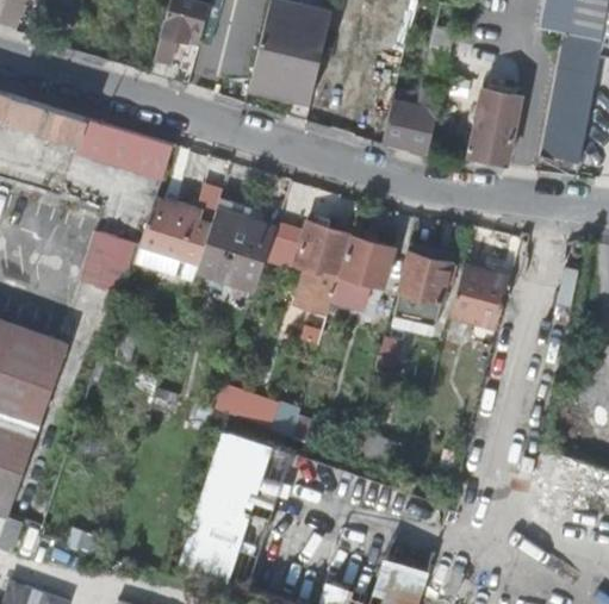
[(178,43),(200,49),(210,10),(180,1),(180,0),(172,0),(155,66),(171,69),(178,43)]
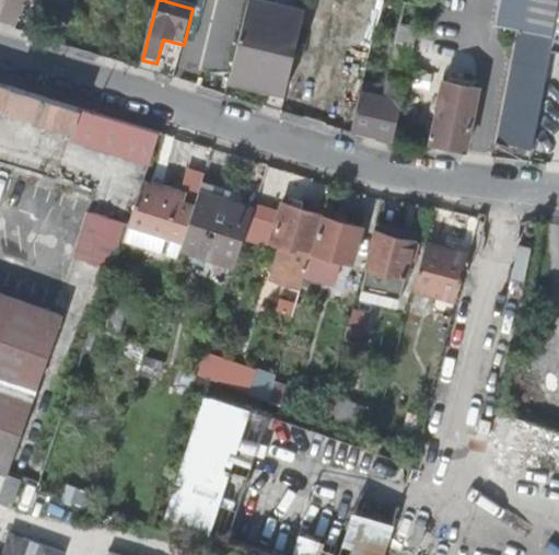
[(499,146),(534,153),(552,53),(558,12),(558,0),(502,0),(497,30),(520,34),(499,146)]
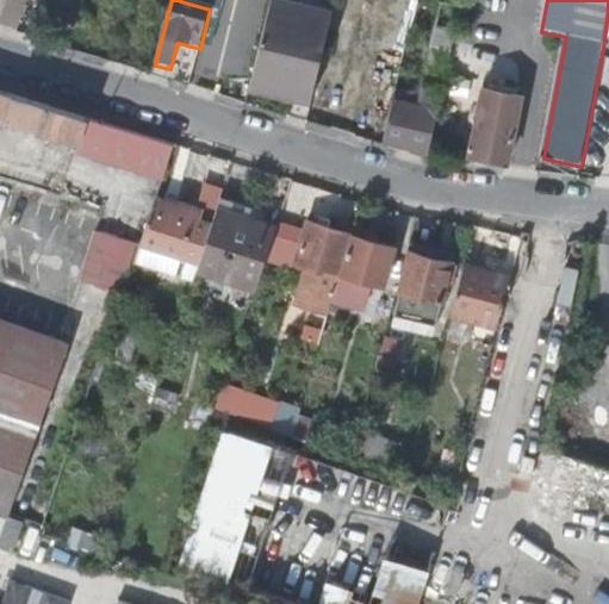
[(269,7),(249,92),(291,103),(312,17),(269,7)]
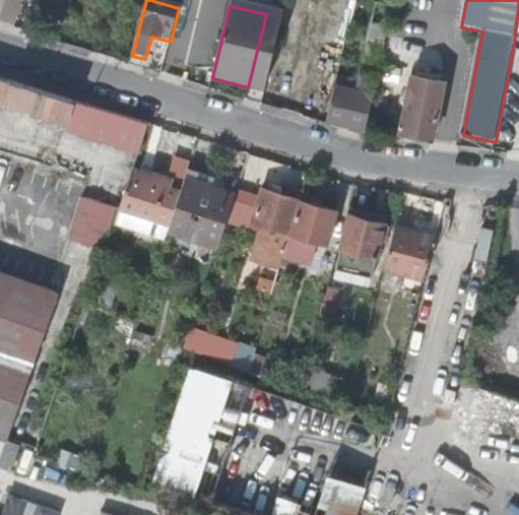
[(357,41),(345,39),(340,59),(352,61),(357,41)]
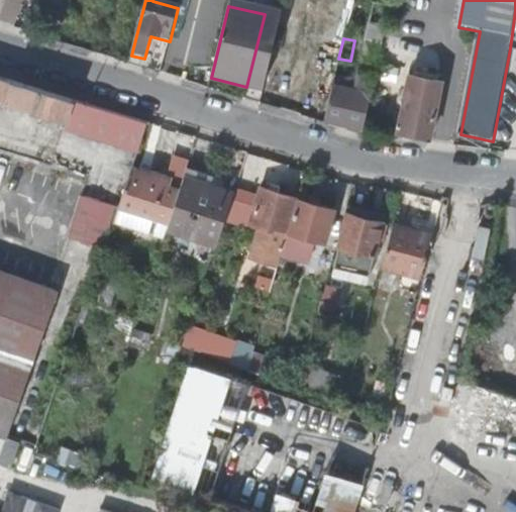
[(359,77),(374,81),(382,46),(368,43),(359,77)]
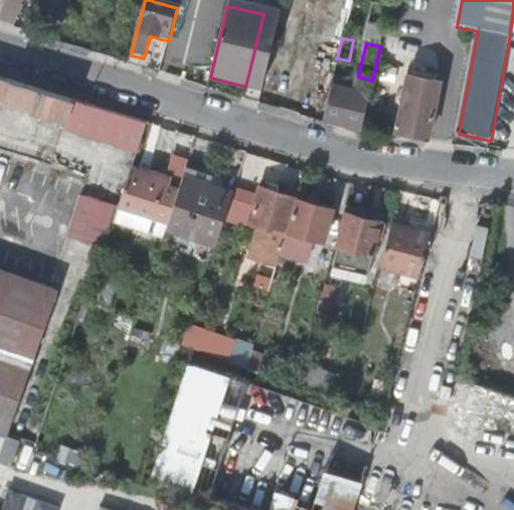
[(138,154),(148,125),(0,78),(0,102),(67,124),(65,132),(138,154)]
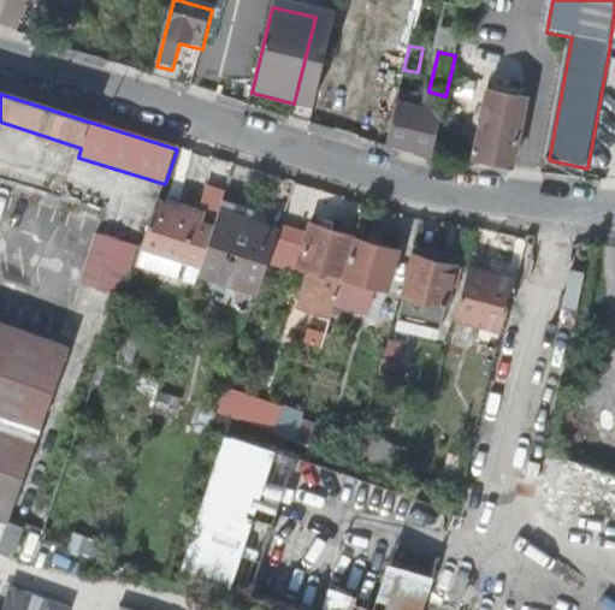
[(527,101),(489,94),(475,161),(513,169),(527,101)]
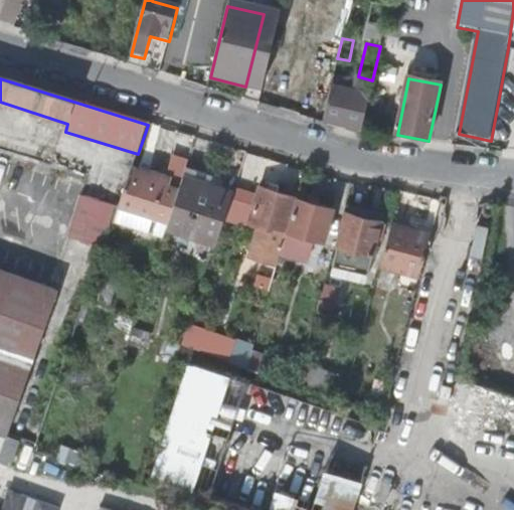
[(323,122),(361,130),(369,96),(331,88),(323,122)]
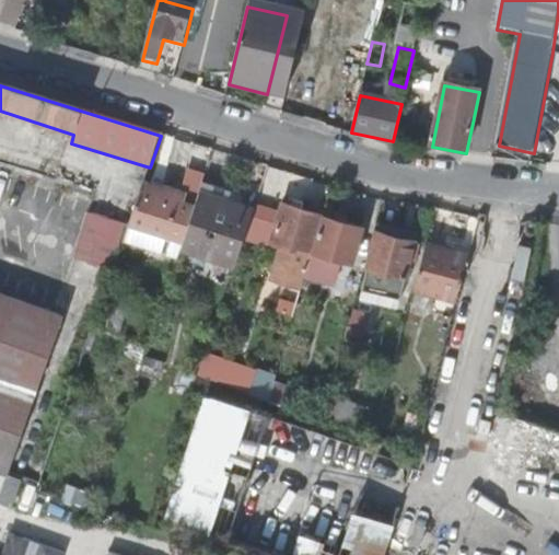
[(183,244),(195,206),(185,203),(186,198),(144,184),(130,229),(183,244)]
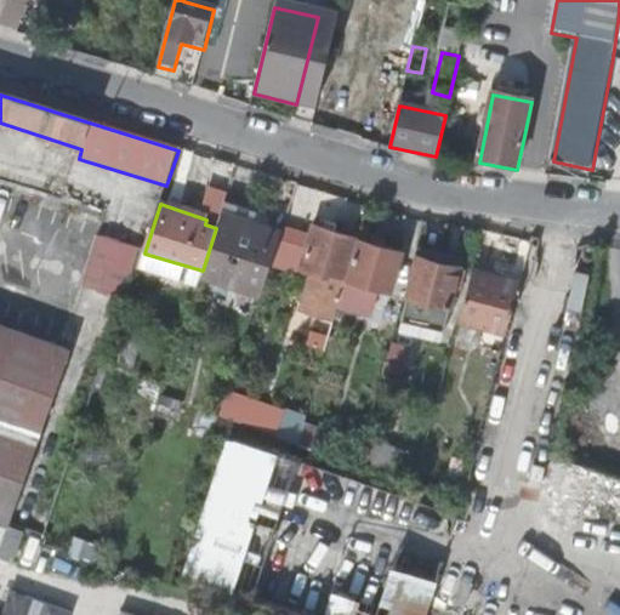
[(261,296),(282,234),(222,215),(217,229),(216,228),(203,271),(204,272),(202,277),(261,296)]
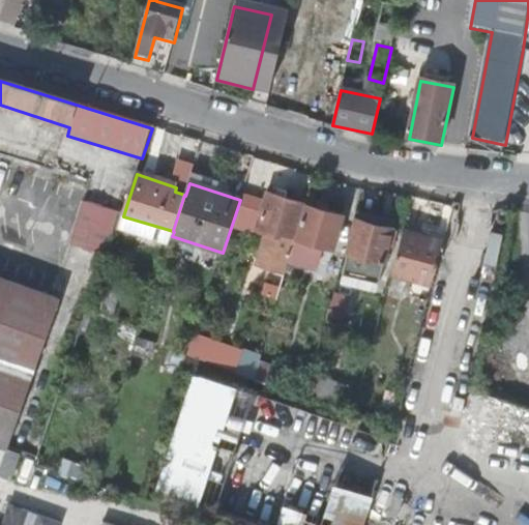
[(260,262),(287,269),(295,240),(305,207),(268,197),(258,233),(267,236),(260,262)]
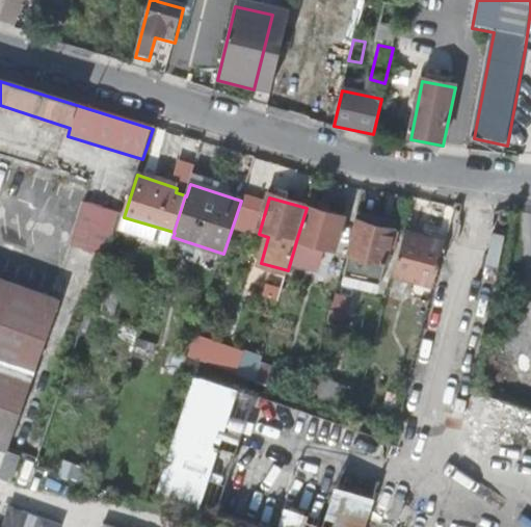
[(104,258),(121,215),(82,202),(67,244),(104,258)]
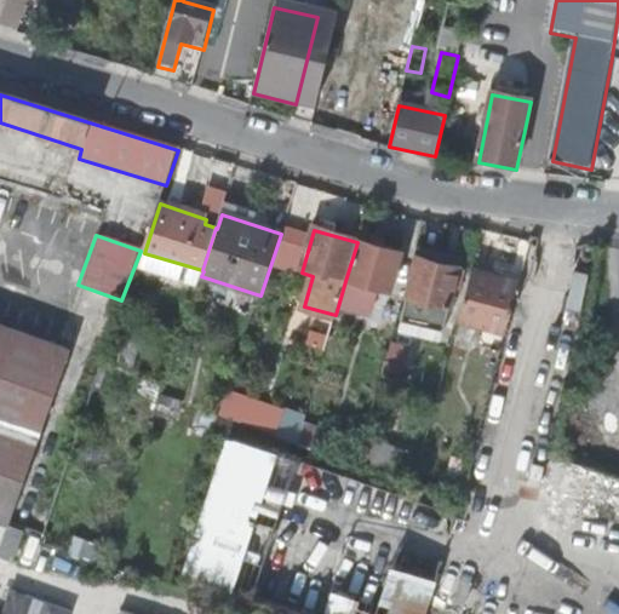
[(357,242),(345,281),(391,294),(402,254),(357,242)]
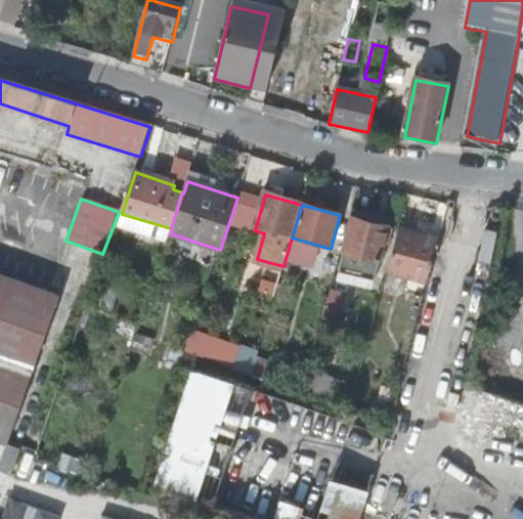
[(389,228),(353,219),(345,253),(381,262),(389,228)]
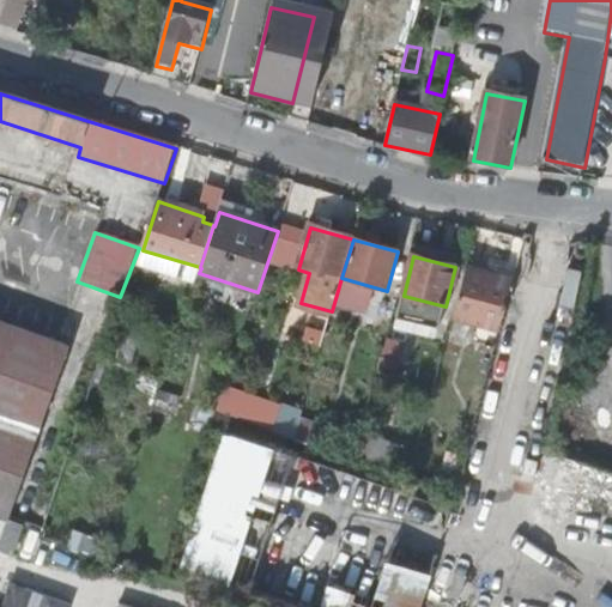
[(503,279),(467,269),(454,320),(479,327),(474,345),(485,347),(503,279)]
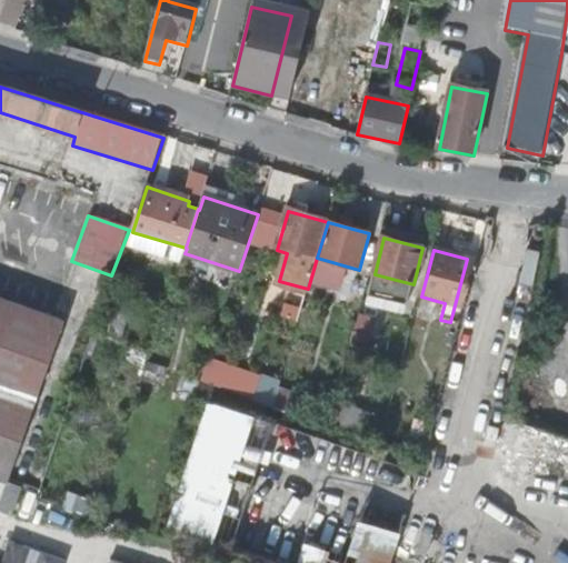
[(478,261),(467,259),(450,322),(458,324),(462,308),(465,309),(478,261)]
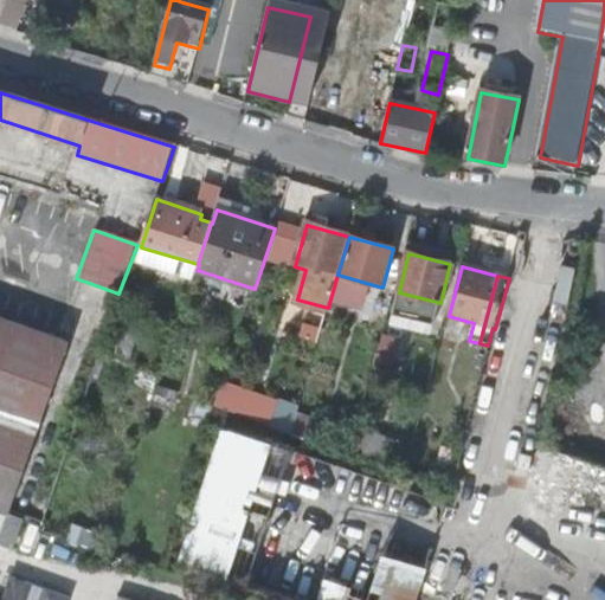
[(0,509),(11,514),(71,342),(0,316),(0,509)]
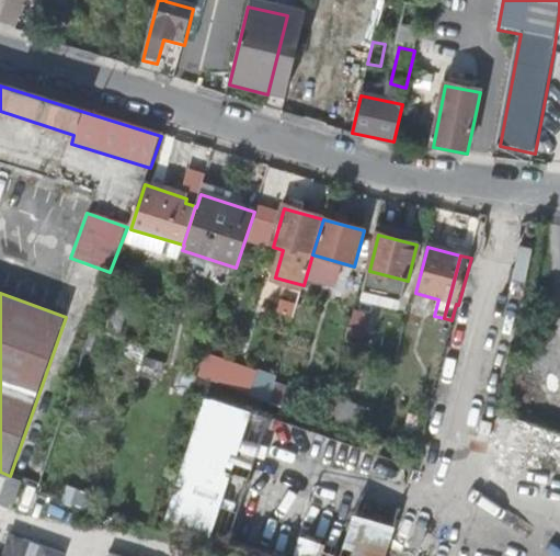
[(125,314),(104,307),(95,333),(116,340),(125,314)]
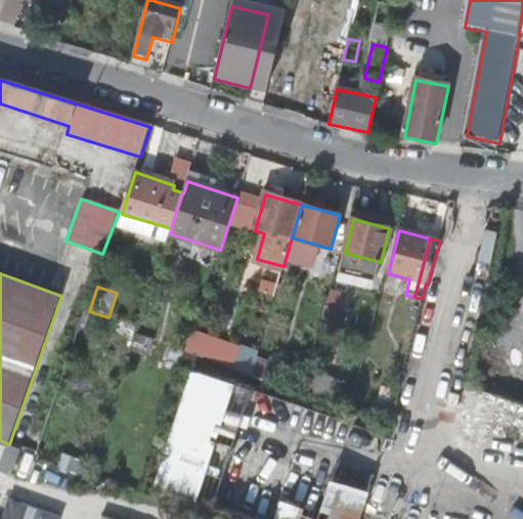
[(261,377),(263,363),(254,362),(259,328),(235,325),(232,346),(237,347),(234,373),(261,377)]
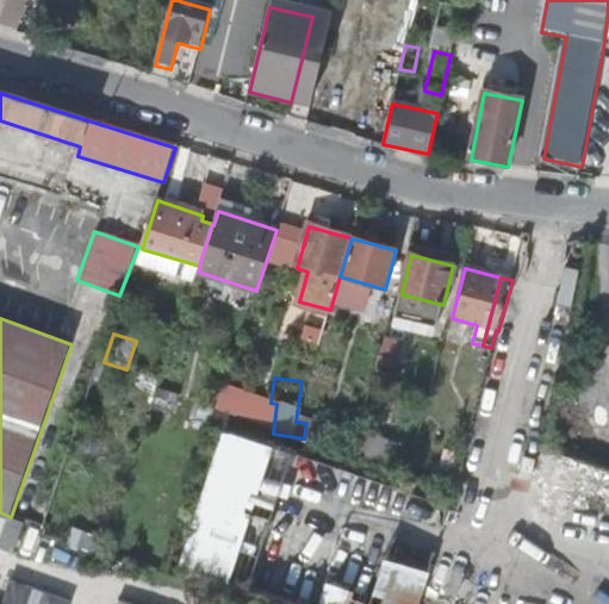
[(216,410),(289,431),(291,424),(274,419),(278,404),(222,388),(216,410)]
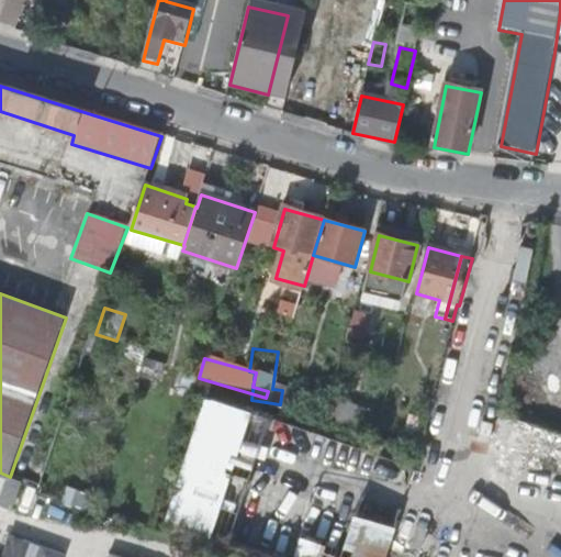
[(202,396),(166,524),(213,537),(232,471),(248,476),(254,460),(239,456),(253,410),(202,396)]
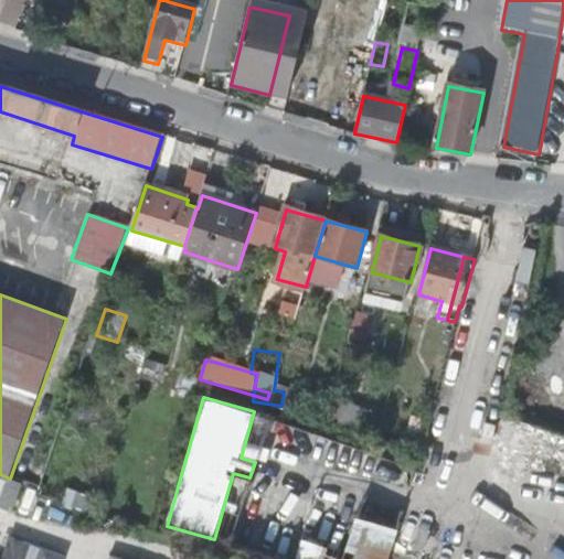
[(346,409),(338,431),(361,439),(369,417),(346,409)]
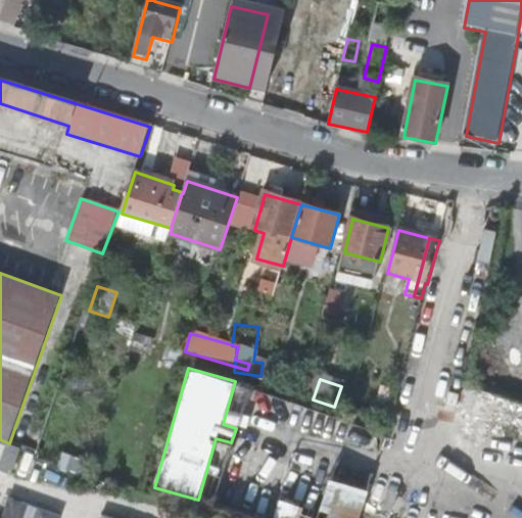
[(460,415),(448,443),(495,462),(507,433),(460,415)]
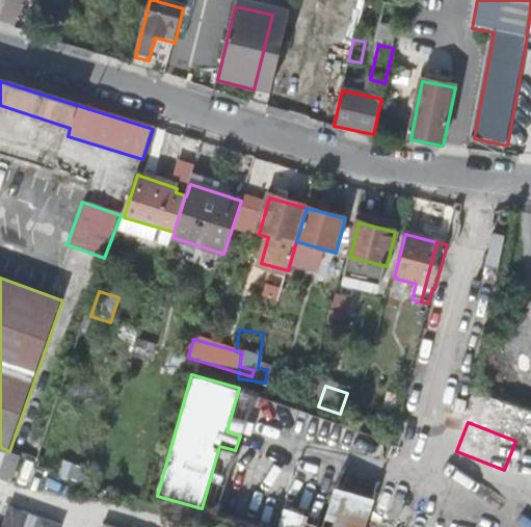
[(0,458),(20,466),(23,457),(0,448),(0,458)]
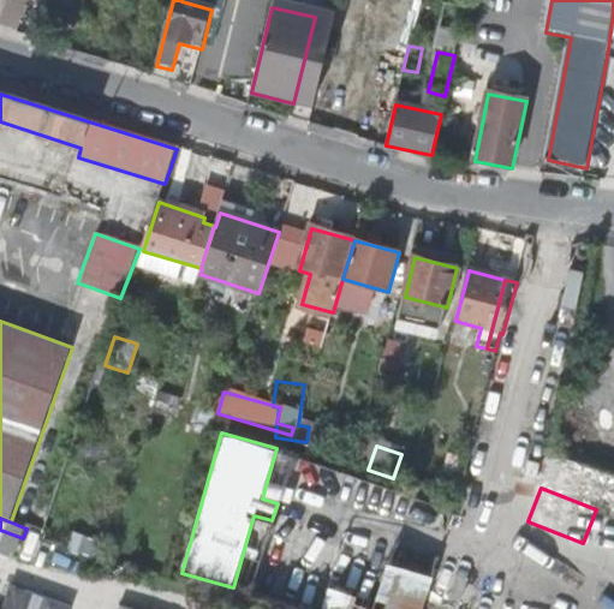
[(592,555),(609,557),(613,532),(613,521),(600,519),(592,555)]
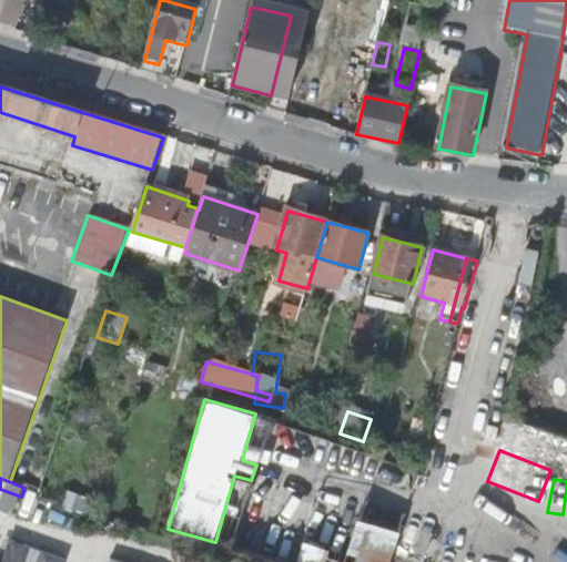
[(0,509),(14,515),(21,497),(0,489),(0,509)]
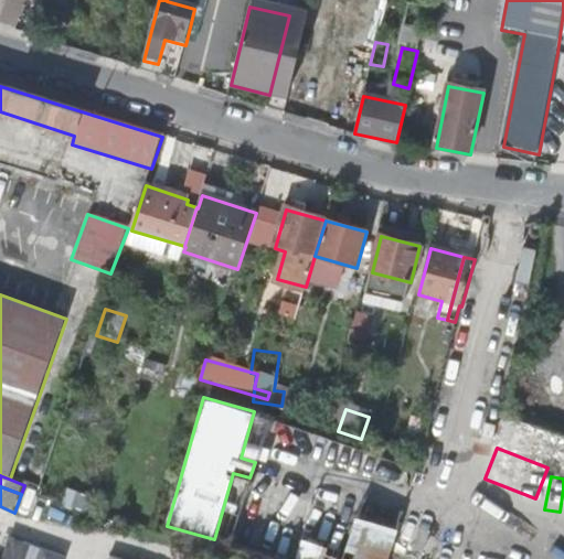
[(91,516),(95,500),(66,492),(62,509),(91,516)]
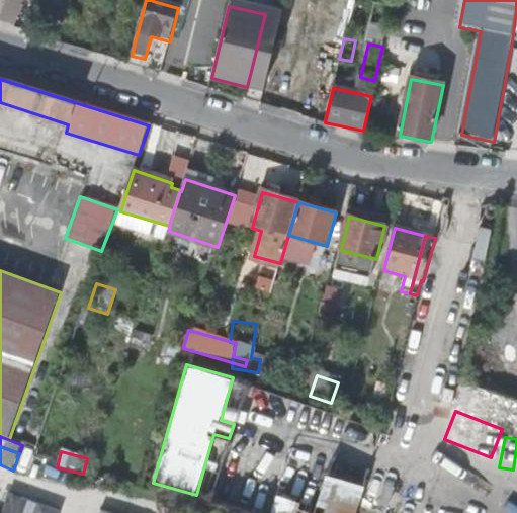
[(398,512),(407,481),(367,469),(363,485),(326,474),(317,505),(276,494),(271,512),(398,512)]
